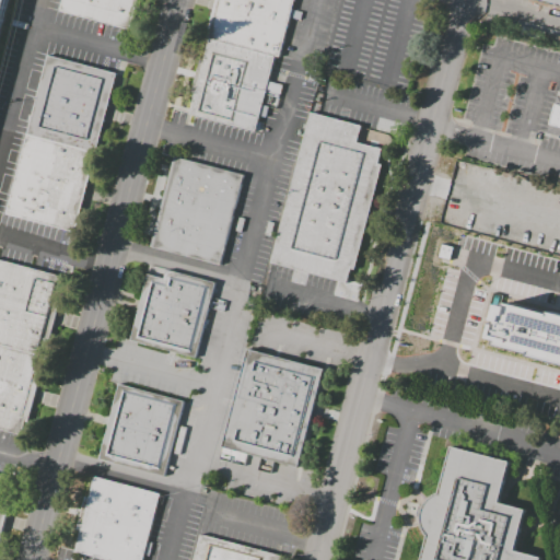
[(60,0),(138,0),(130,32),(58,13),(60,0)]
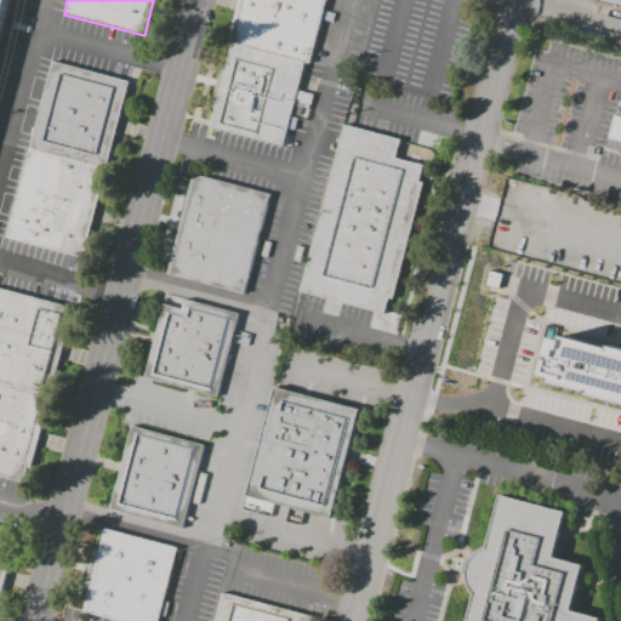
[(239,0),(325,0),(308,66),(305,64),(281,146),(210,125),(232,43),(228,41),(239,0)]
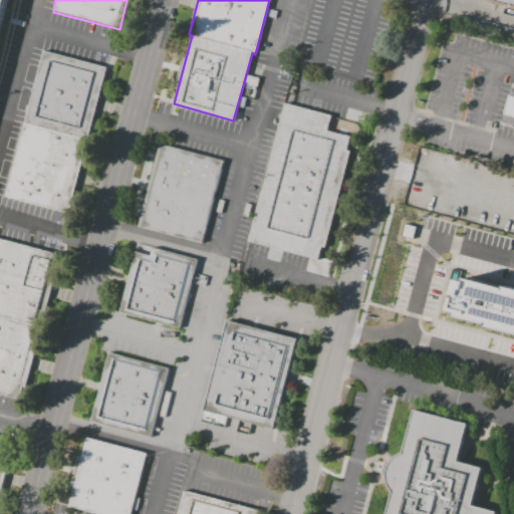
[(4,196),(67,213),(106,67),(43,50),(4,196)]
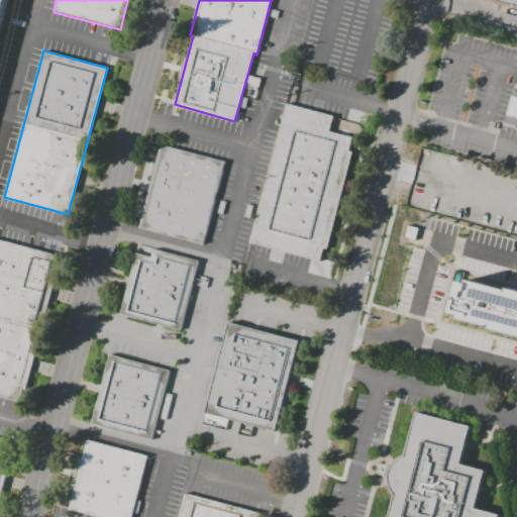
[(516,126),(507,123),(515,89),(516,89),(516,126)]
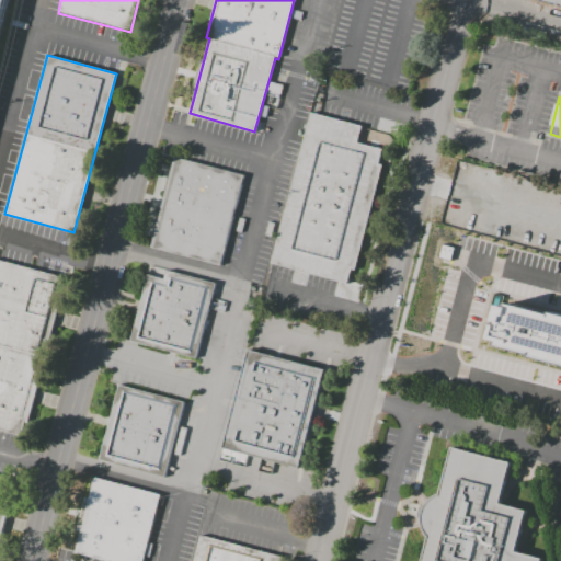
[(311,113),(362,126),(357,142),(382,150),(379,163),(384,164),(354,271),(350,270),(346,284),(271,263),(311,113)]
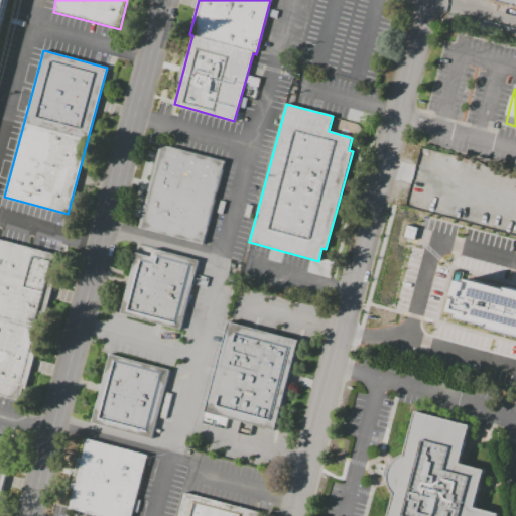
[(161,144),(226,161),(203,245),(139,227),(161,144)]
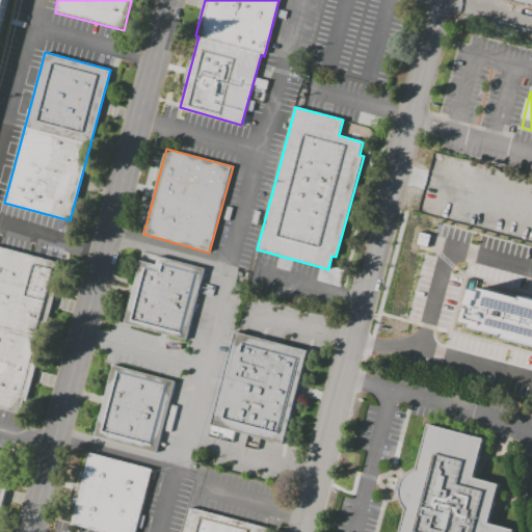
[(0,246),(0,325),(34,335),(38,320),(46,322),(57,274),(51,273),(55,261),(0,246)]
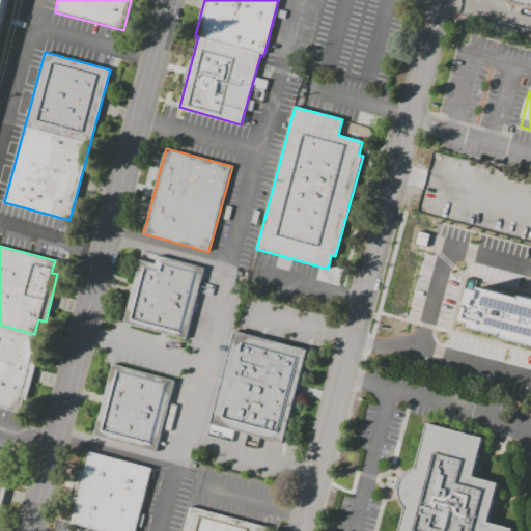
[(158,256),(204,269),(185,339),(123,323),(141,260),(156,264),(158,256)]
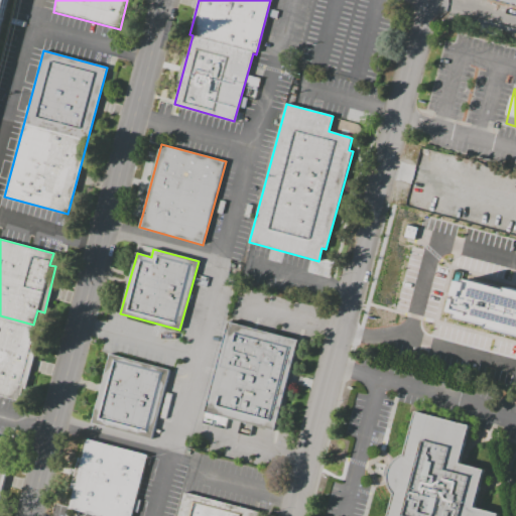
[(459,278),(467,280),(467,275),(507,287),(515,289),(515,337),(487,330),(455,318),(457,313),(449,311),(459,278)]
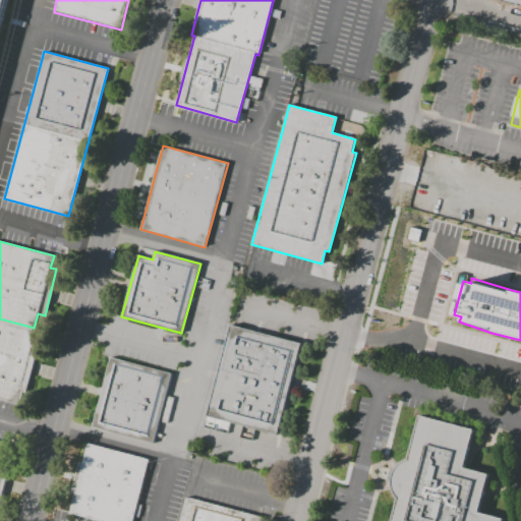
[(0,399),(19,405),(22,393),(26,394),(39,348),(30,346),(34,330),(0,320),(0,399)]
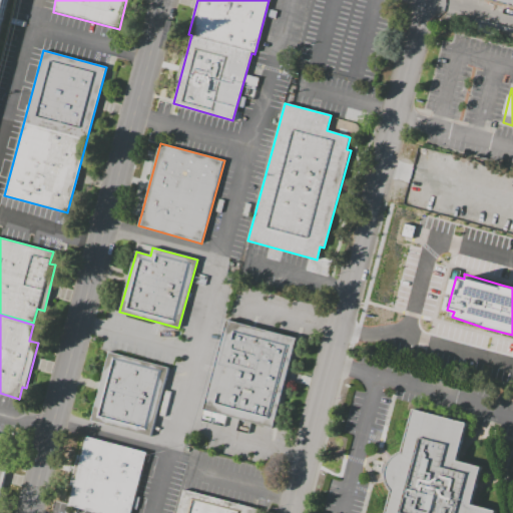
[(227,320),(297,339),(272,429),(203,411),(227,320)]
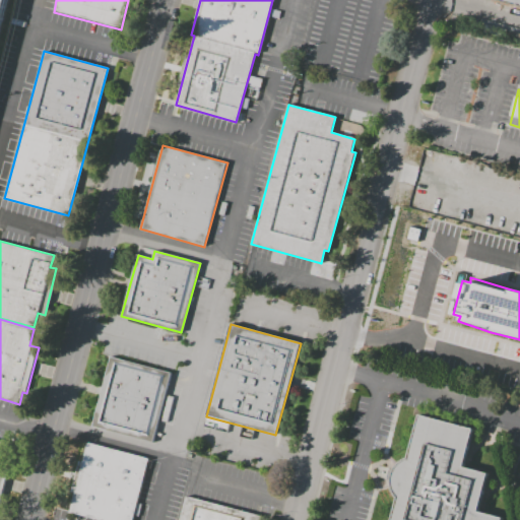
[(110,356),(172,373),(152,444),(91,427),(110,356)]
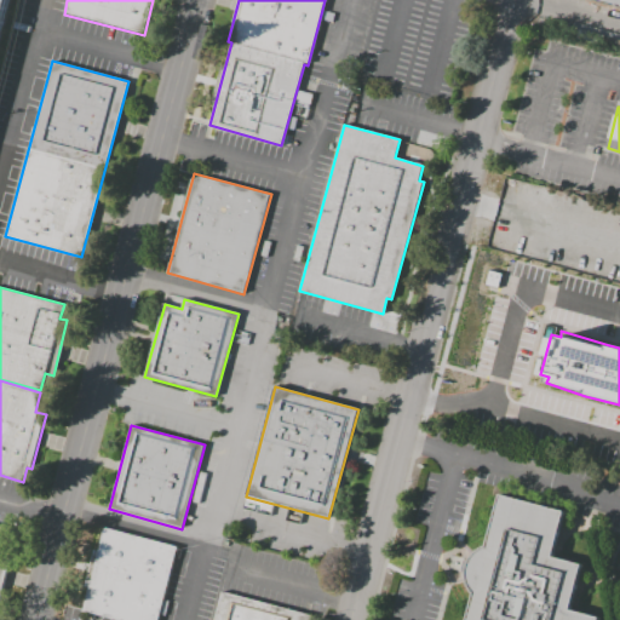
[(499,497),(563,514),(554,557),(584,566),(572,608),(600,618),(598,619),(464,619),(470,598),(466,591),(464,580),(465,569),(469,558),(475,552),(484,549),(499,497)]
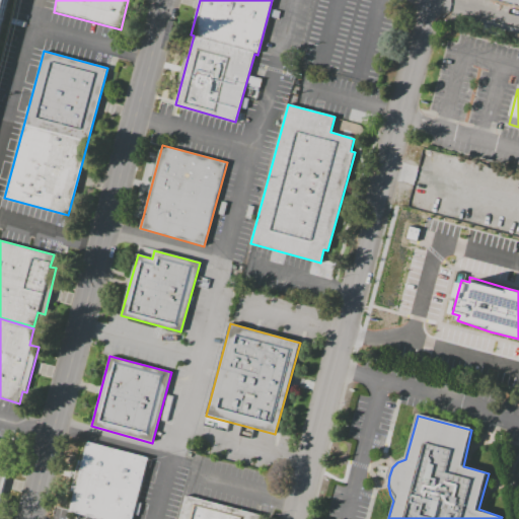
[(0,500),(11,460),(5,458),(8,444),(0,441),(0,500)]
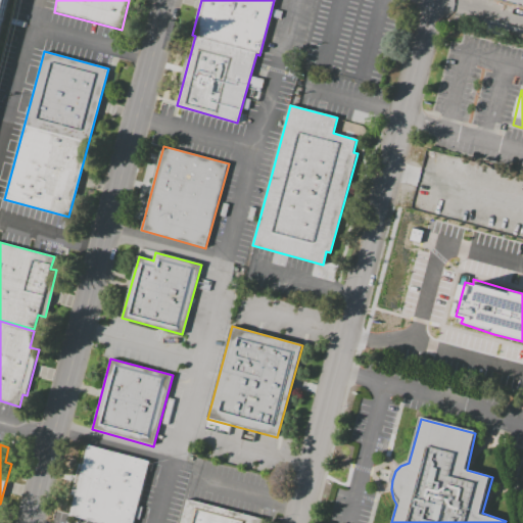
[(88,444),(150,462),(133,522),(94,522),(68,516),(88,444)]
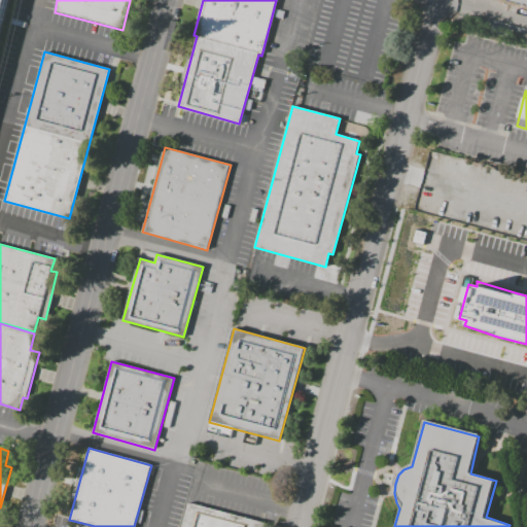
[(181,526),(188,503),(266,524),(265,526),(181,526)]
